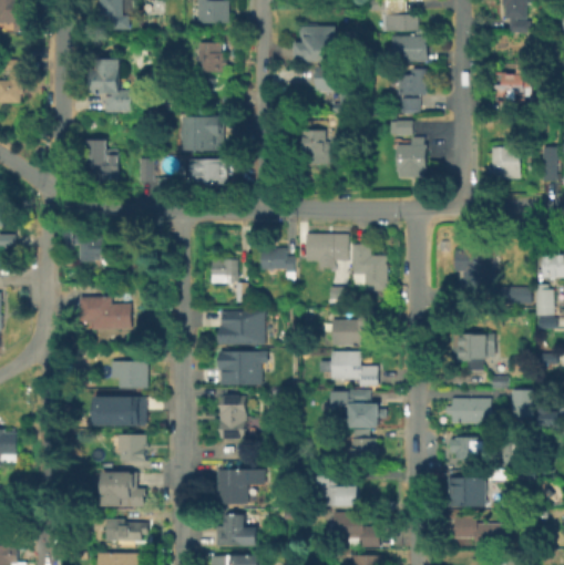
[(31,0),(31,21),(33,21),(33,32),(13,32),(13,22),(0,22),(0,0),(31,0)]
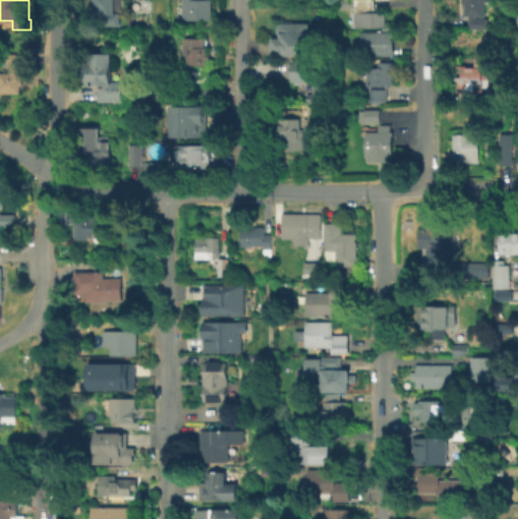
[(116,15),(116,27),(99,27),(99,15),(90,15),(90,0),(110,0),(110,15),(116,15)]
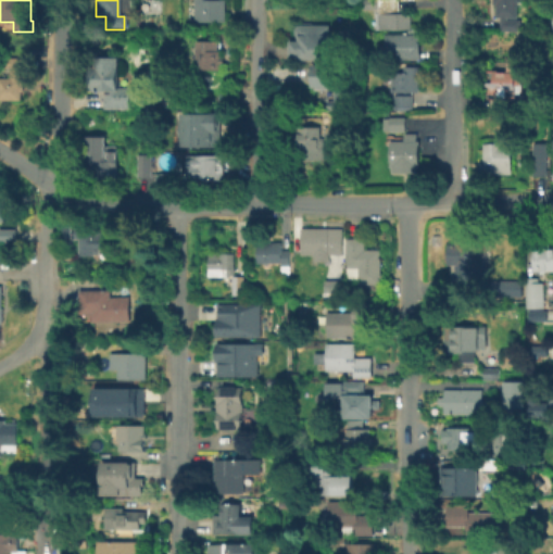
[(195,20),(195,0),(226,0),(226,20),(195,20)]
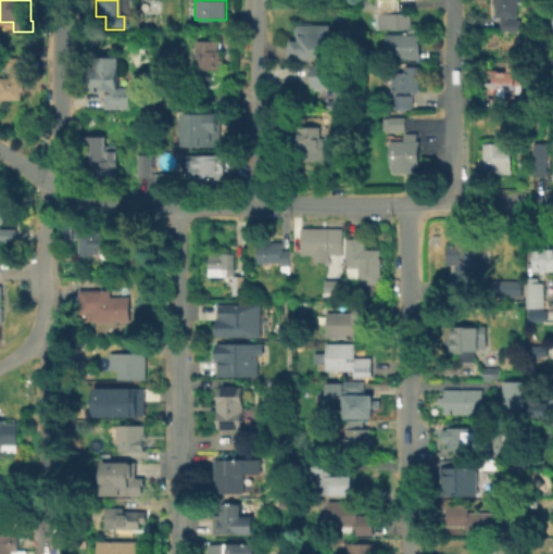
[(397,0),(397,14),(409,14),(409,30),(369,30),(369,11),(360,11),(359,0),(397,0)]
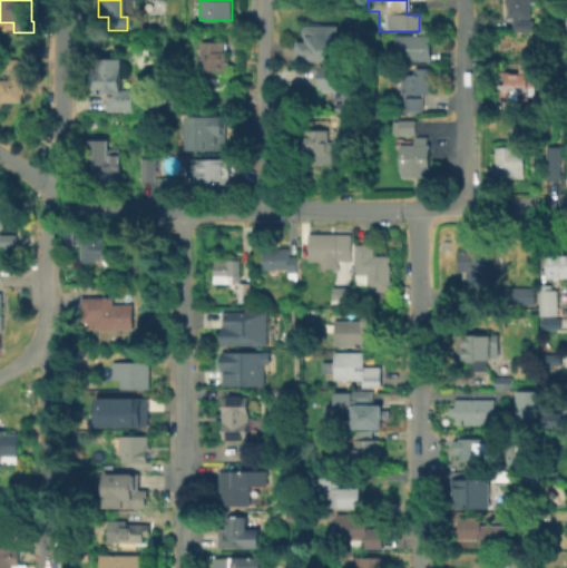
[(526,0),(526,20),(517,20),(517,22),(530,22),(529,33),(509,32),(509,20),(505,19),(505,7),(501,7),(501,0),(526,0)]
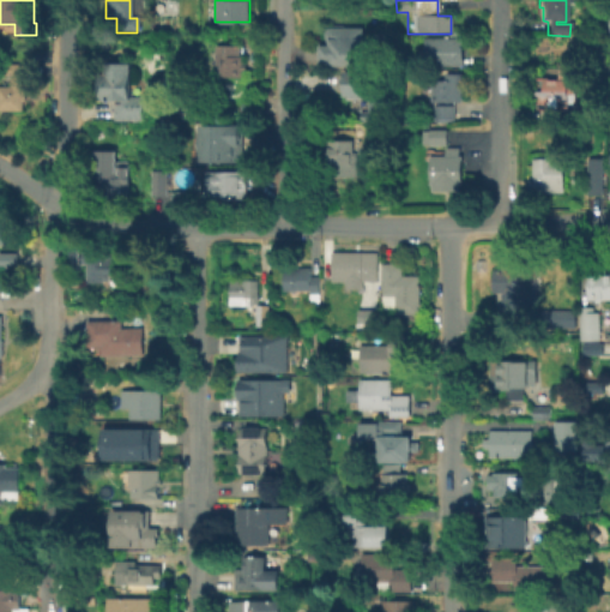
[(361,25),(361,34),(362,34),(362,57),(348,57),(346,61),(327,61),(327,65),(315,64),(315,45),(316,45),(316,40),(324,40),(324,37),(322,36),(322,29),(324,28),(324,25),(361,25)]
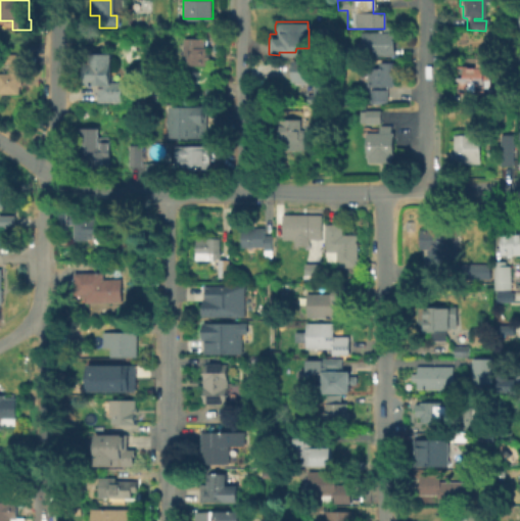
[(392,34),(392,57),(360,56),(360,33),(392,34)]
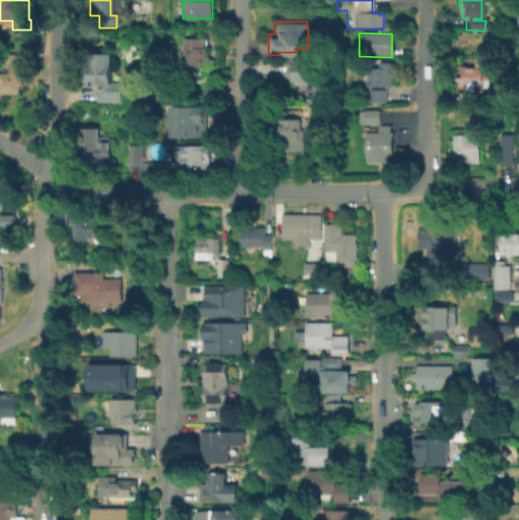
[(203,40),(203,49),(205,49),(205,55),(206,55),(206,61),(204,61),(204,66),(184,66),(184,57),(180,57),(180,40),(203,40)]
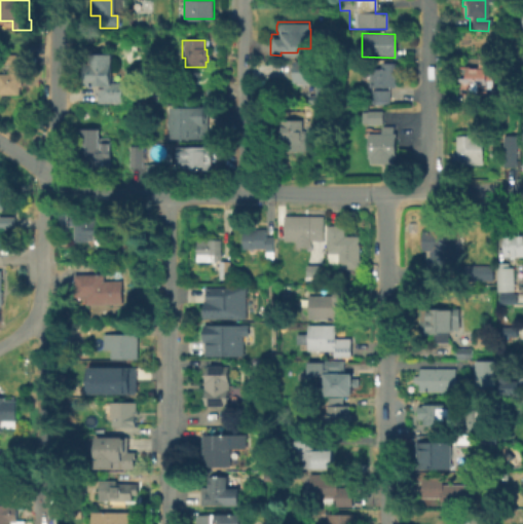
[(33,57),(33,66),(21,66),(21,96),(0,96),(0,76),(8,76),(8,66),(2,67),(2,57),(33,57)]
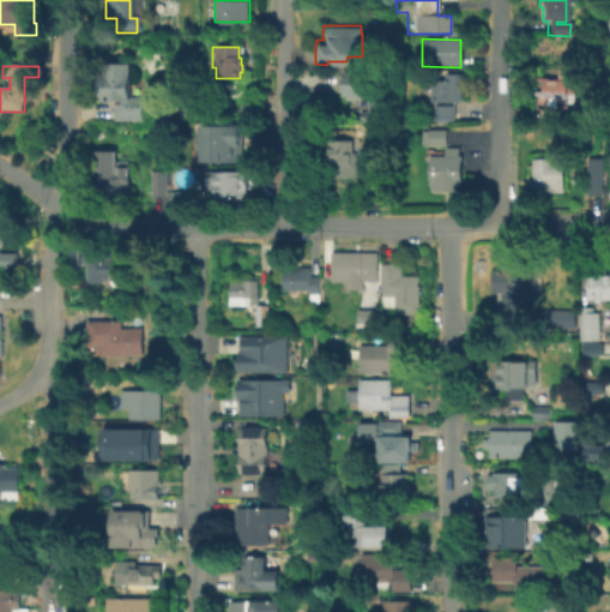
[(142,99),(142,121),(113,121),(114,102),(98,101),(98,77),(104,77),(106,66),(130,66),(128,99),(142,99)]
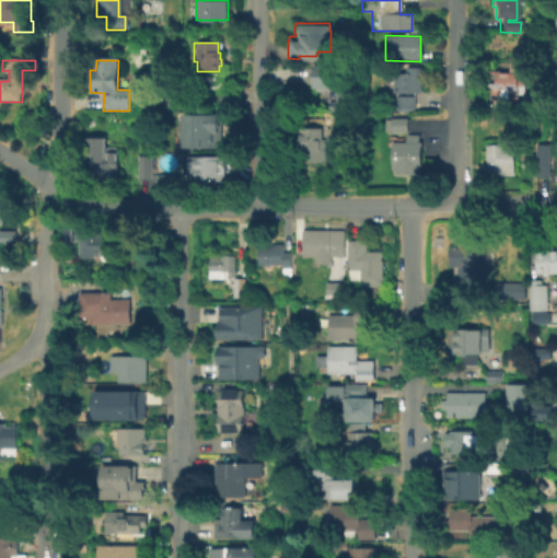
[(334,89),(315,89),(315,84),(312,84),(312,60),(355,60),(355,81),(352,81),(352,88),(355,88),(355,96),(352,96),(352,112),(327,112),(327,101),(334,101),(334,89)]
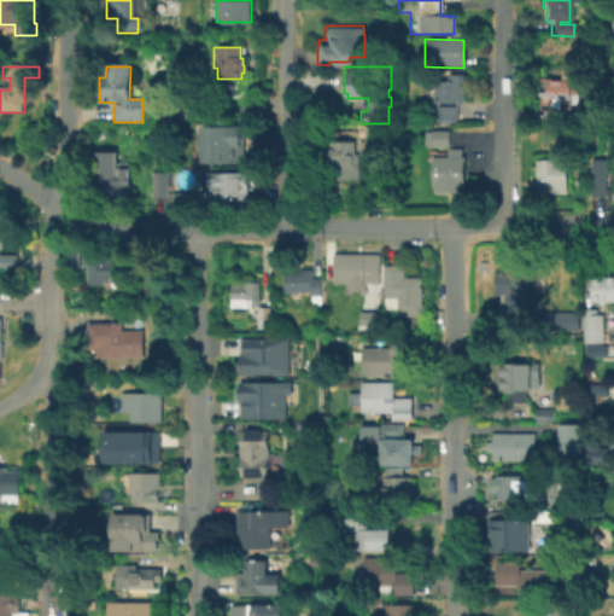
[(545,79),(560,79),(561,69),(569,69),(569,82),(577,82),(577,105),(568,105),(568,111),(559,111),(559,122),(542,122),(542,111),(531,111),(531,105),(538,105),(538,67),(545,68),(545,79)]
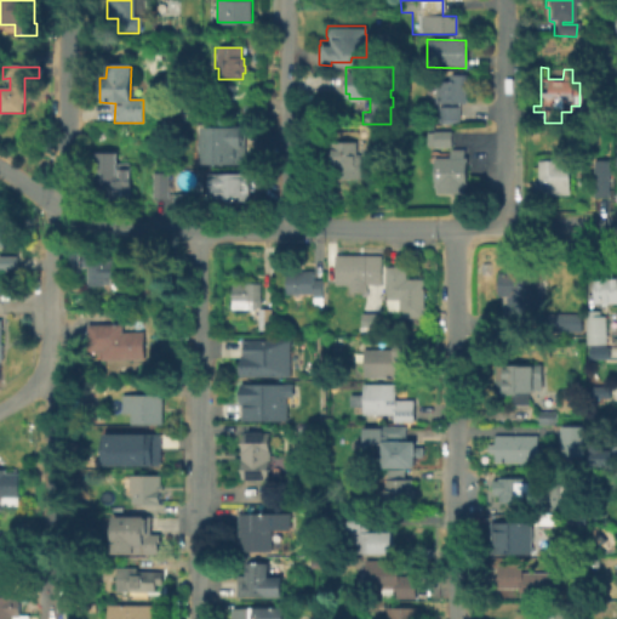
[(434,83),(449,83),(449,75),(466,75),(466,104),(434,104),(434,83)]
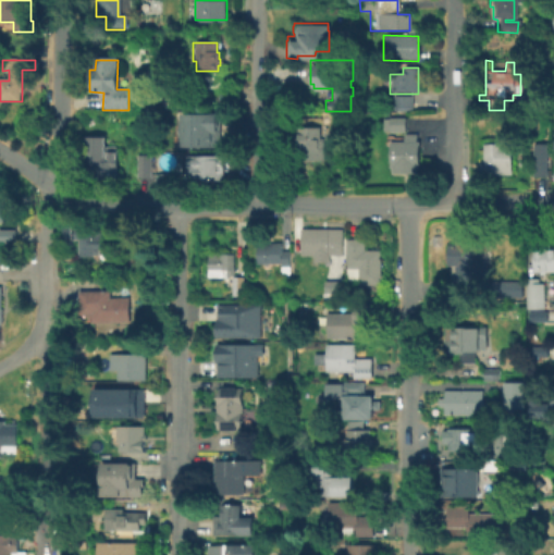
[(410,97),(410,112),(393,112),(393,97),(410,97)]
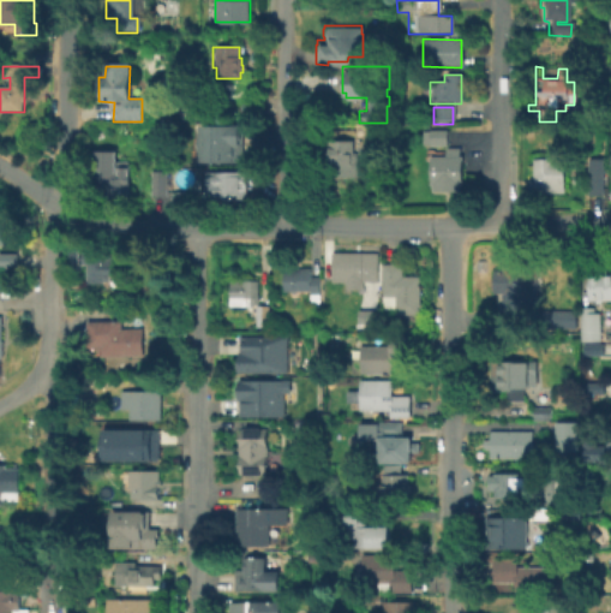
[(237,159),(202,158),(202,120),(243,120),(243,135),(237,135),(237,159)]
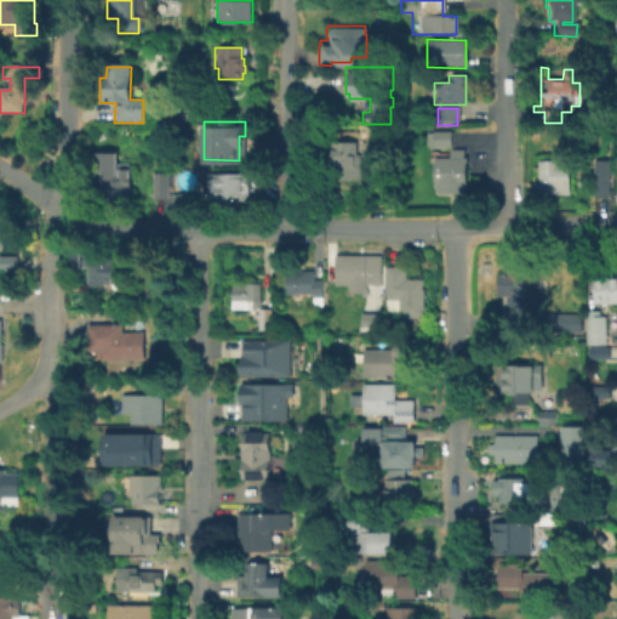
[(451,132),(451,148),(433,149),(433,148),(427,148),(427,134),(433,134),(433,132),(451,132)]
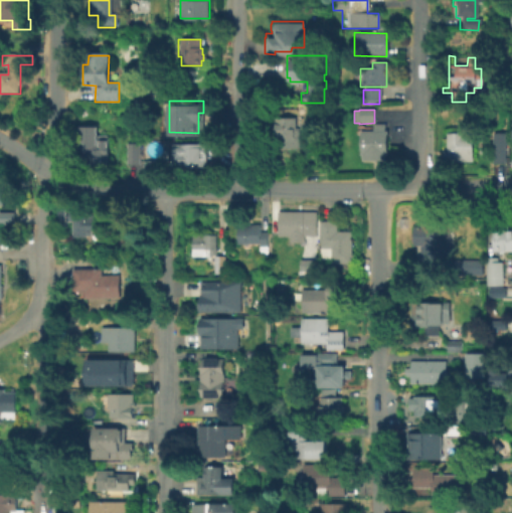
[(296,119),(296,129),(299,129),(299,149),(275,149),(275,142),(272,142),(272,134),(274,134),(274,119),(296,119)]
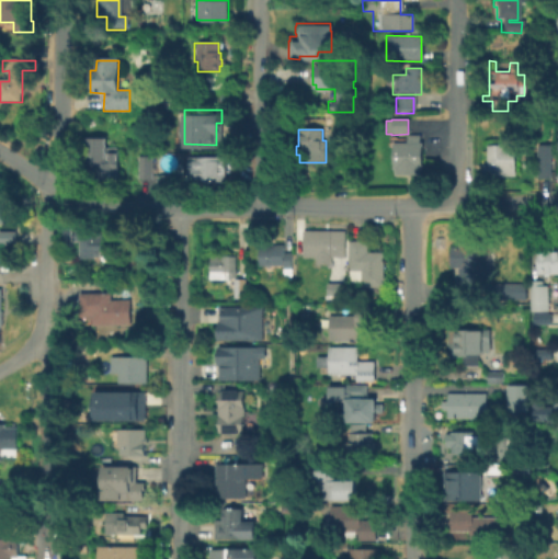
[(420,136),(419,144),(421,144),(421,170),(419,170),(419,177),(395,175),(395,170),(393,170),(393,144),(407,144),(407,136),(420,136)]
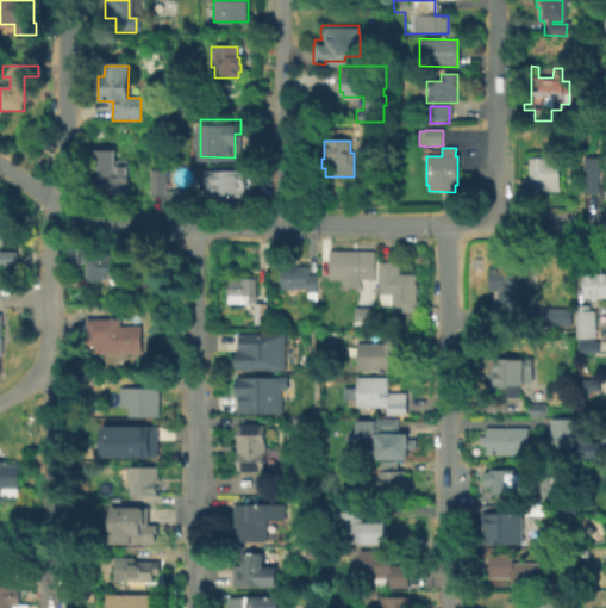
[(116,152),(114,178),(118,178),(118,168),(126,168),(126,197),(102,197),(102,192),(100,192),(101,172),(95,171),(95,152),(116,152)]
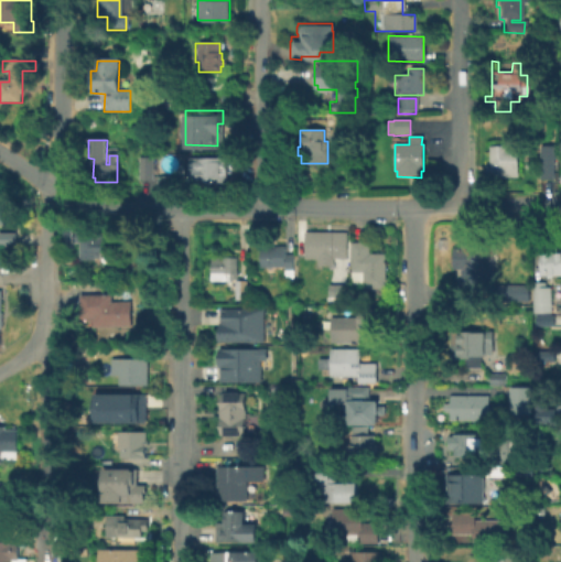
[(553,146),(553,180),(540,180),(540,147),(553,146)]
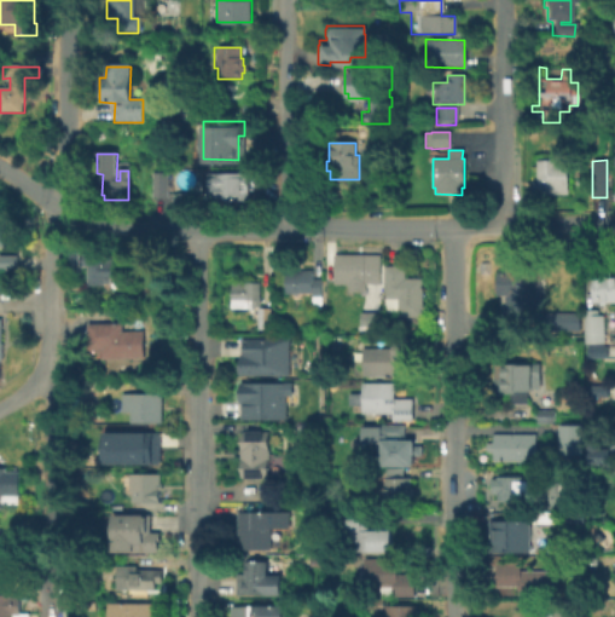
[(567,161),(567,194),(532,195),(532,179),(535,179),(535,161),(567,161)]
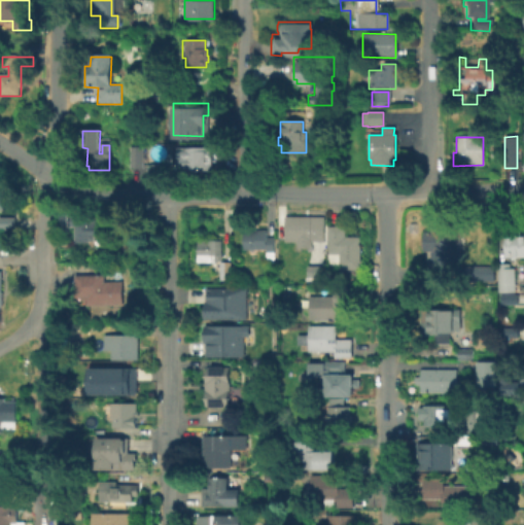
[(212,148),(212,172),(178,172),(178,148),(212,148)]
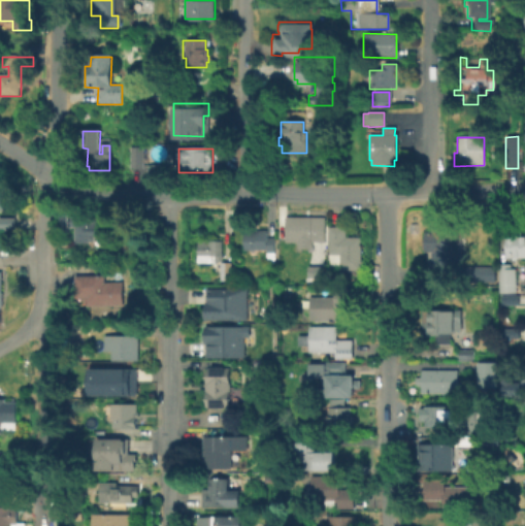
[(142,155),(142,170),(130,170),(130,155),(142,155)]
